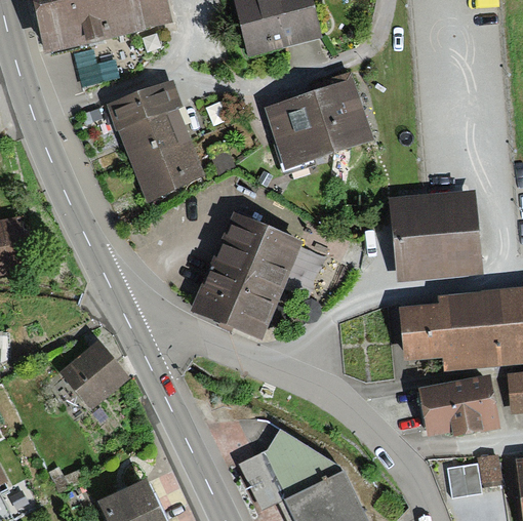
[(65,0),(33,7),(44,59),(143,38),(133,0),(65,0)]
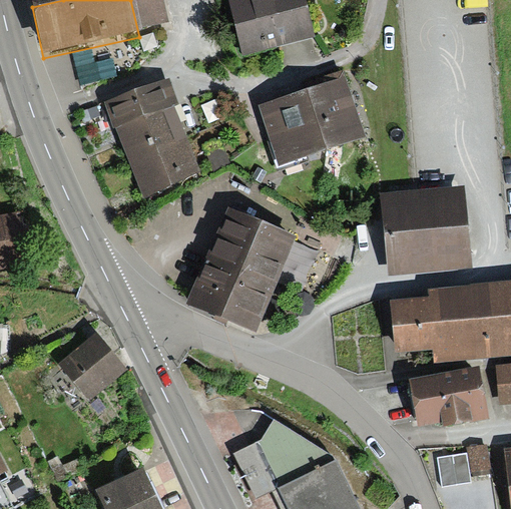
[(228,0),(243,51),(311,33),(301,0),(228,0)]
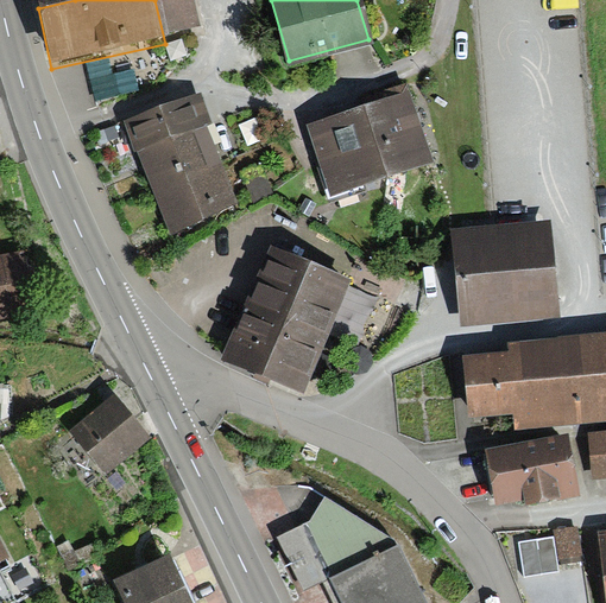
[(335,114),(305,124),(330,194),(431,158),(406,89),(389,96),(335,114)]
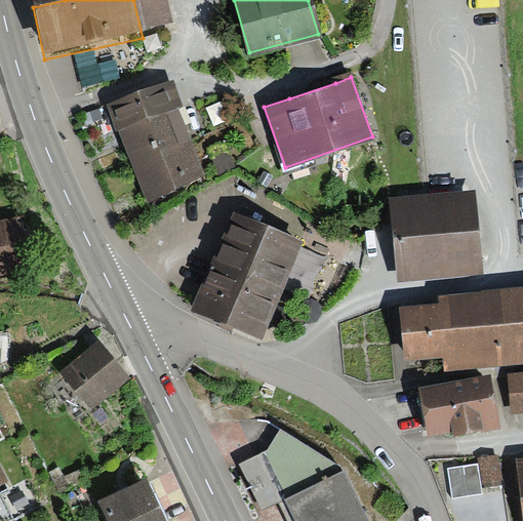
[(143,90),(107,105),(119,133),(149,205),(177,193),(205,182),(174,107),(180,105),(169,79),(143,90)]
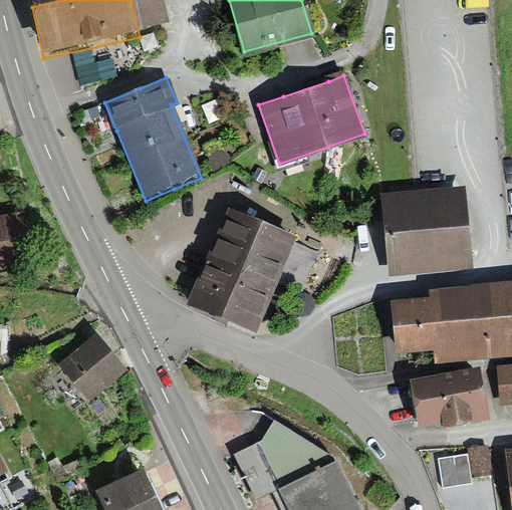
[(462,184),(382,193),(391,269),(470,261),(462,184)]
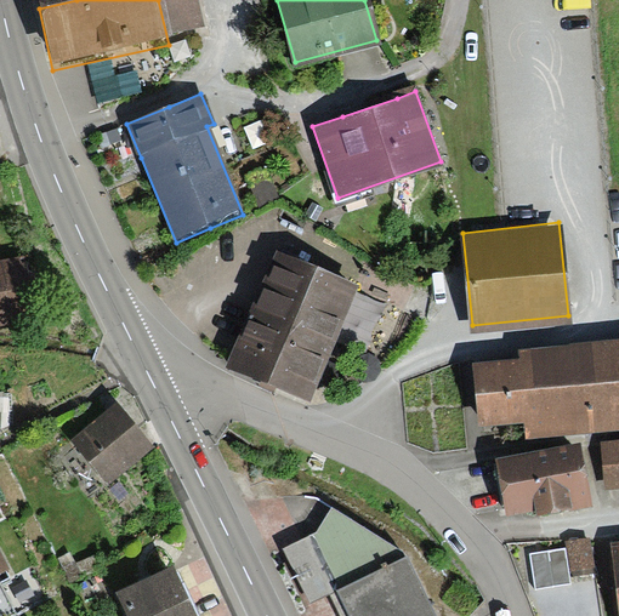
[(239,328),(222,364),(266,383),(306,401),(358,283),(274,246),(260,281),(239,328)]
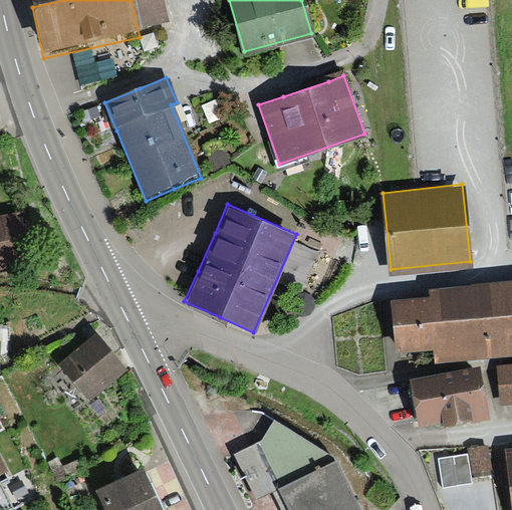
[(0,264),(25,260),(16,211),(0,214),(0,264)]
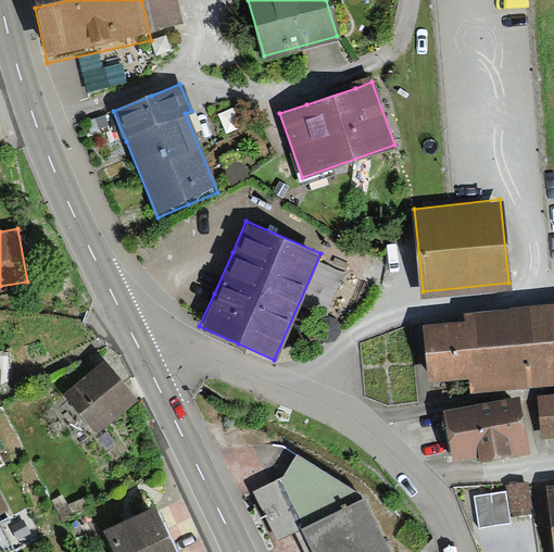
[(553,390),(553,304),(510,310),(510,313),(464,317),(465,326),(425,329),(430,383),(468,379),(469,393),(516,389),(516,391),(553,388),(553,390)]
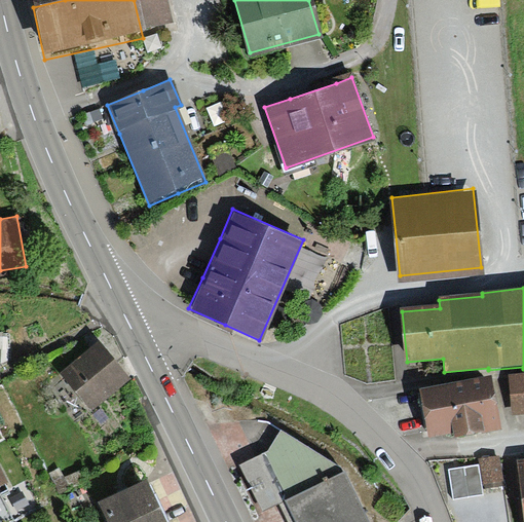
[(126,380),(98,343),(76,359),(59,372),(87,410),(126,380)]
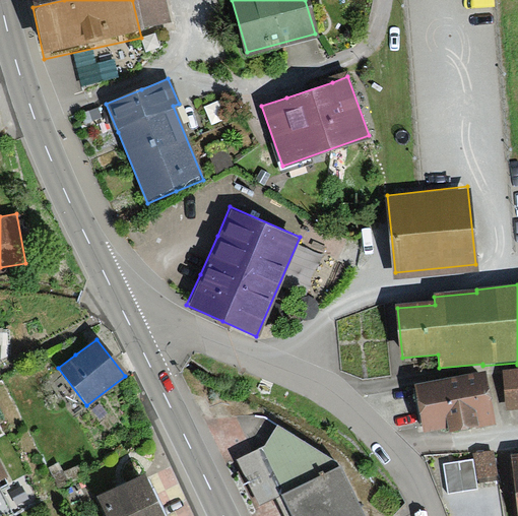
[(484,369),(411,382),(415,404),(421,435),(448,430),(449,436),(496,427),(484,369)]
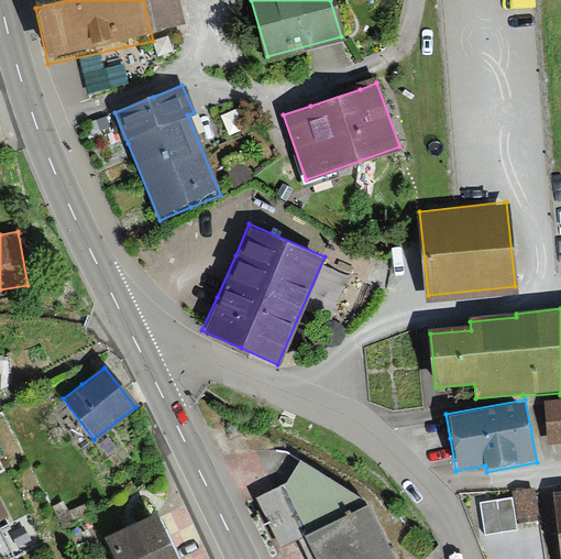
[(560,402),(546,404),(549,441),(560,440),(560,402)]
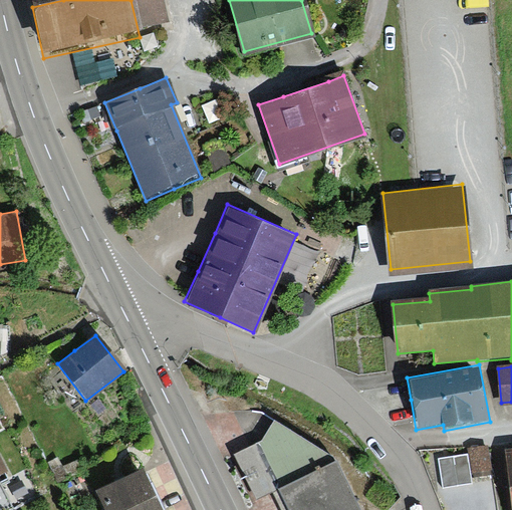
[(281,488),(275,491),(284,509),(356,509),(329,457),(273,421),(259,443),(281,488)]
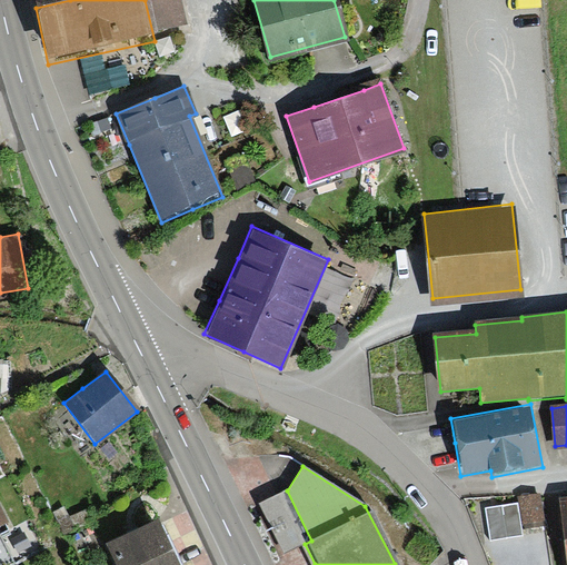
[(311,541),(287,491),(259,504),(282,554),(305,544),(311,541)]
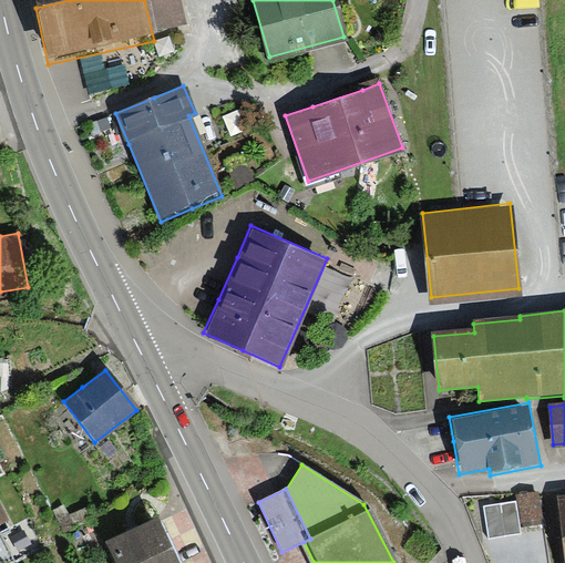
[(535,490),(514,494),(520,525),(540,522),(535,490)]
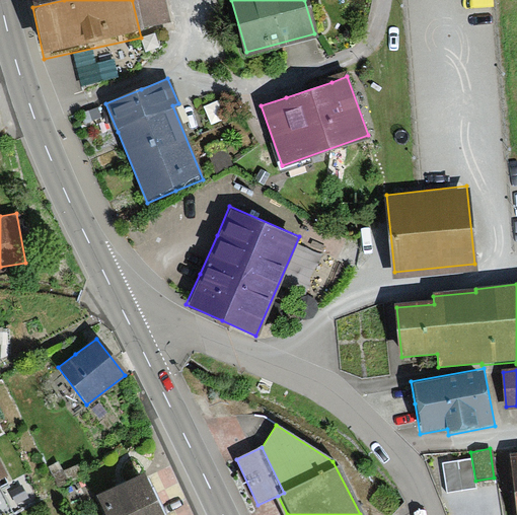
[(516,514),(516,450),(508,451),(511,486),(514,514),(516,514)]
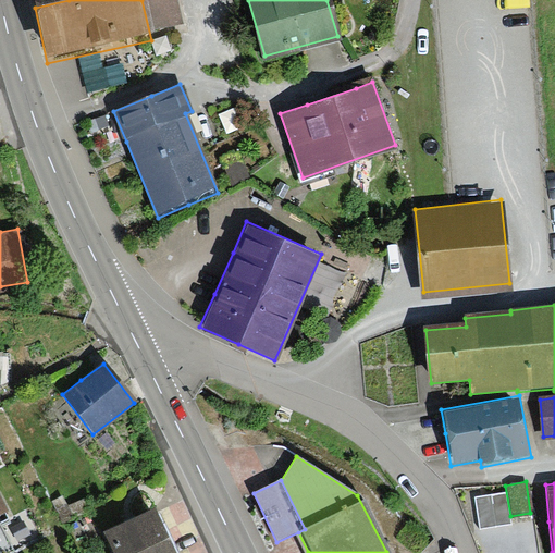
[(504,491),(473,496),(479,527),(509,523),(504,491)]
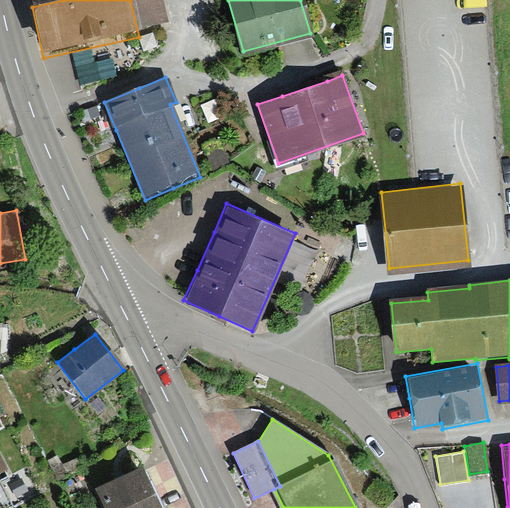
[(119,480),(94,491),(101,507),(156,507),(138,471),(119,480)]
